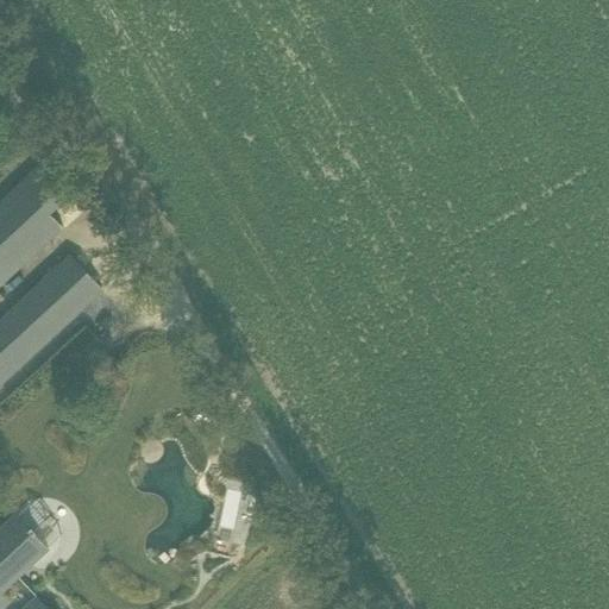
[(18,182),(0,199),(0,288),(63,228),(50,217),(18,182)]
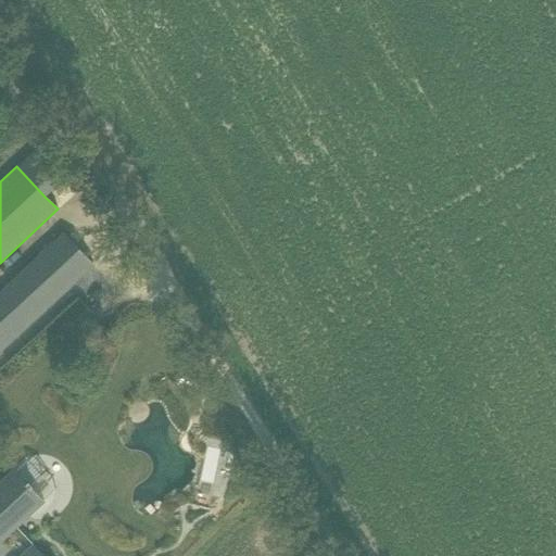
[(0,351),(93,265),(62,230),(0,288),(0,351)]
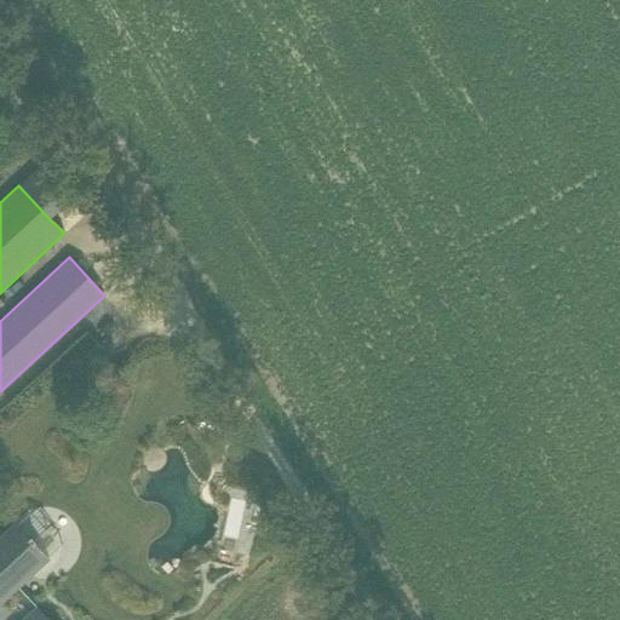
[(189,468),(127,521),(183,583),(181,585),(189,595),(173,609),(183,619),(191,619),(196,615),(200,619),(201,619),(270,560),(189,468)]
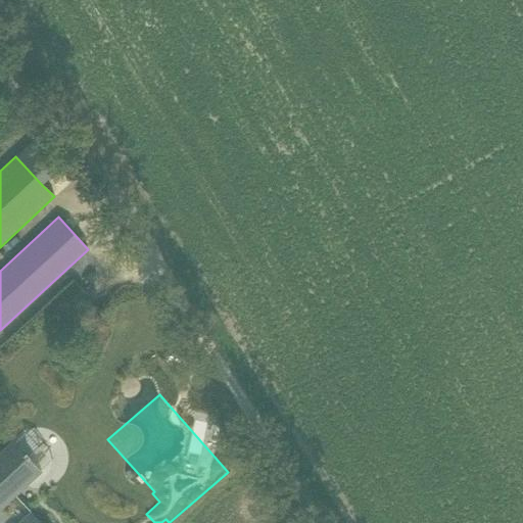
[(0,510),(20,491),(0,470),(0,510)]
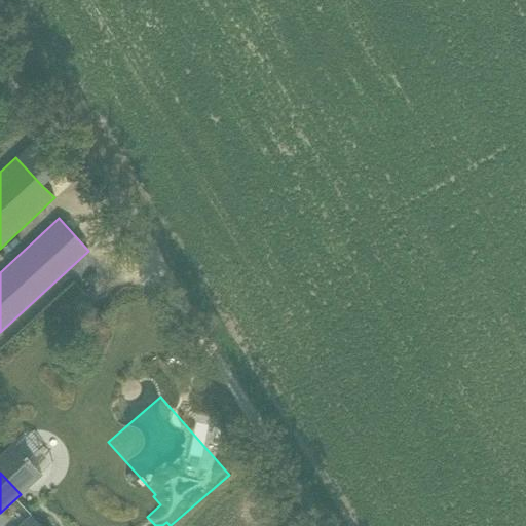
[(43,525),(32,514),(19,525),(43,525)]
